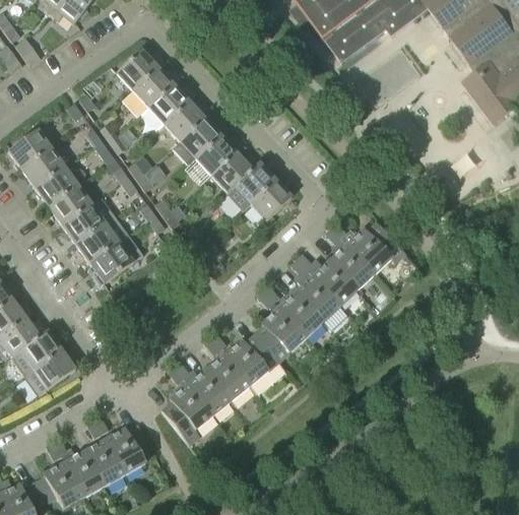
[(45,0),(49,3),(44,9),(51,15),(63,0),(45,0)]
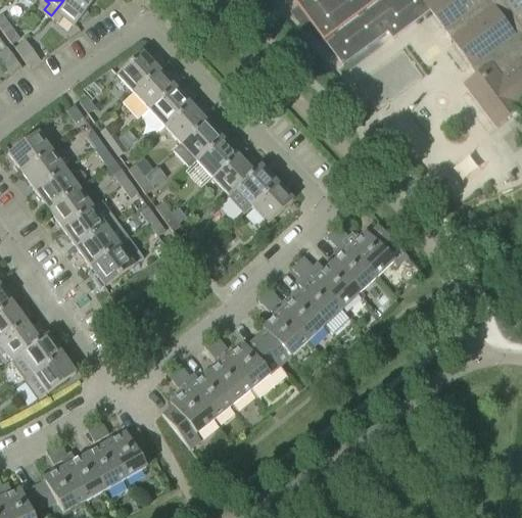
[(63,0),(51,15),(58,20),(63,14),(75,24),(93,0),(63,0)]
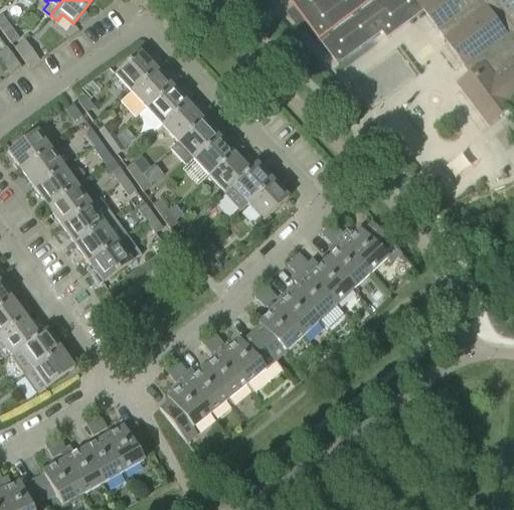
[(294,0),(339,61),(383,28),(385,32),(408,15),(405,12),(420,1),(470,71),(459,79),(490,123),(513,104),(513,0),(294,0)]
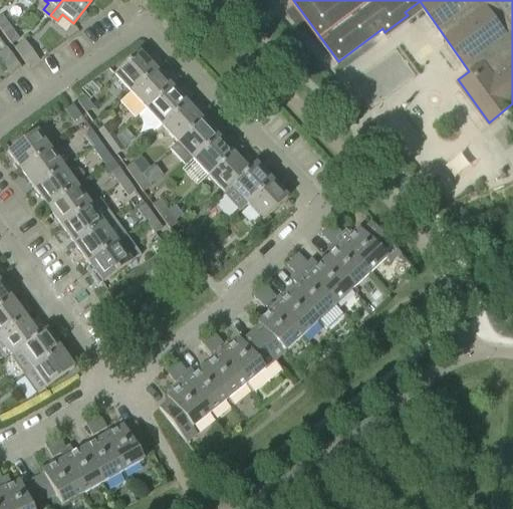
[(10,23),(2,11),(0,12),(0,25),(2,28),(10,23)]
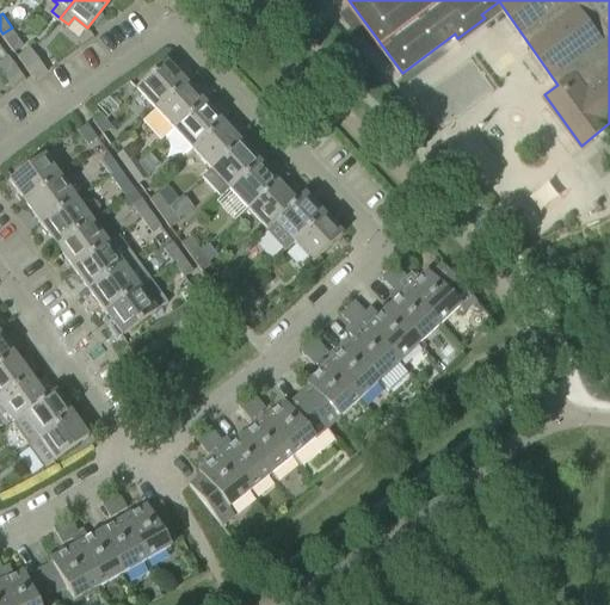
[(12,28),(2,34),(13,50),(24,43),(12,28)]
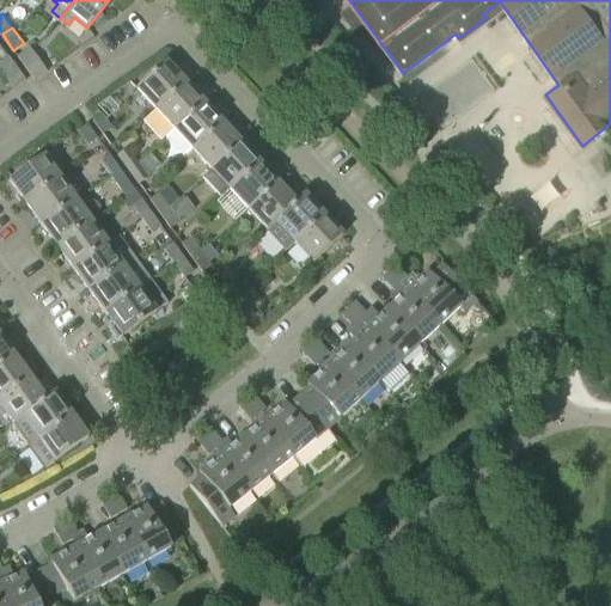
[(35,77),(47,68),(30,46),(18,54),(35,77)]
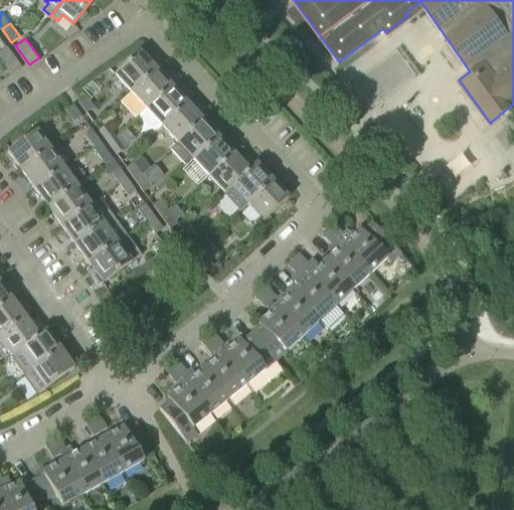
[(0,49),(0,56),(11,72),(21,64),(7,45),(0,49)]
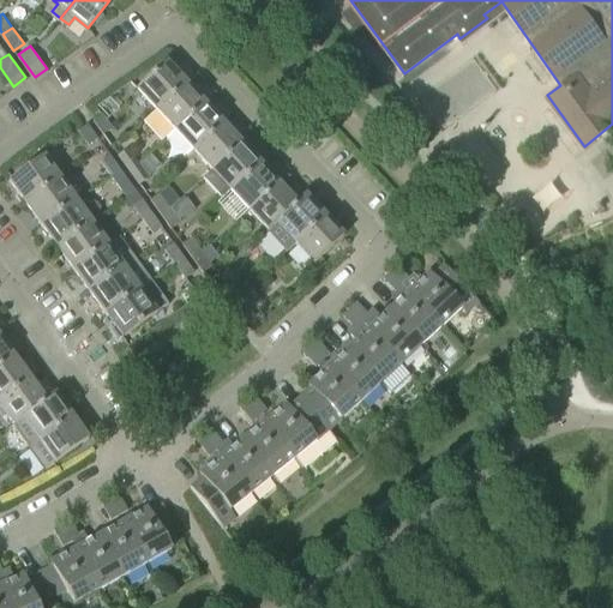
[(185,79),(186,80),(194,72),(182,59),(174,67),(166,59),(137,85),(155,106),(185,79)]
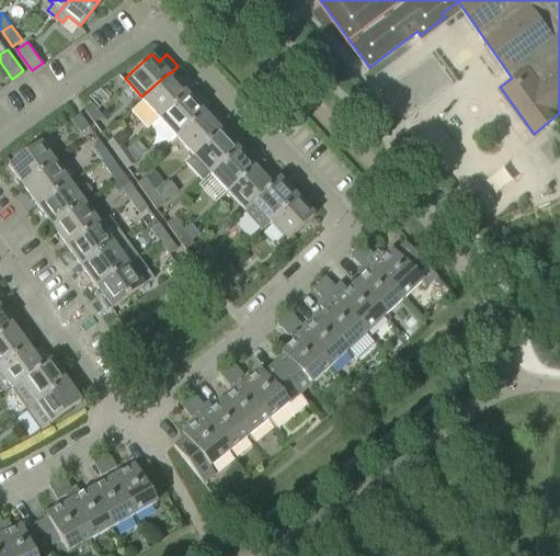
[(169,72),(141,97),(159,114),(186,91),(195,83),(184,72),(175,80),(170,74),(169,72)]
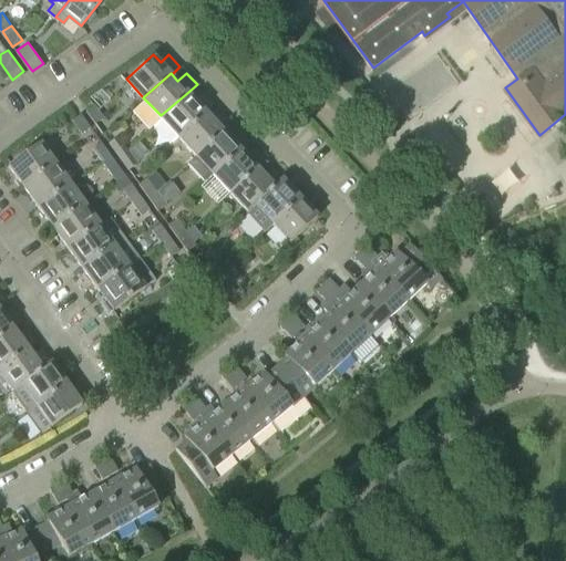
[(161,115),(162,116),(154,124),(163,134),(166,134),(173,141),(178,135),(177,134),(205,110),(206,111),(214,103),(203,91),(195,99),(188,92),(161,115)]
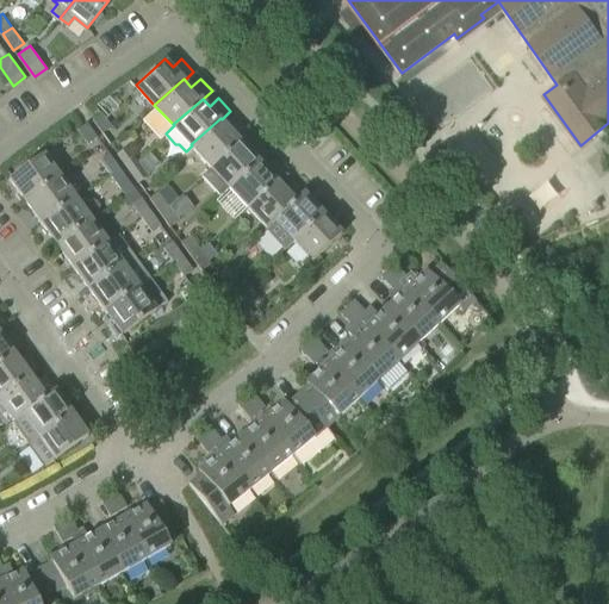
[(100,111),(97,113),(93,116),(103,131),(111,124),(100,111)]
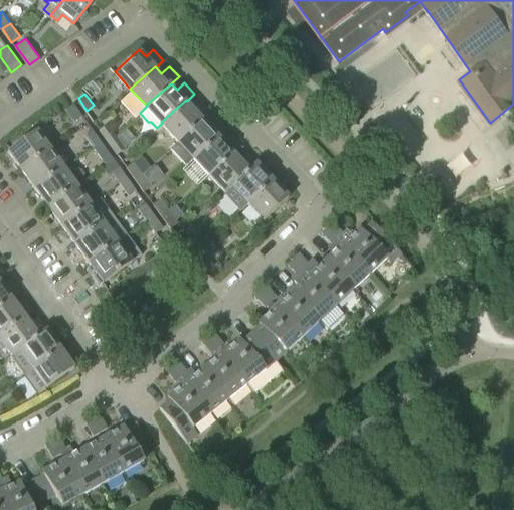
[(192,107),(187,101),(186,100),(161,122),(162,123),(177,139),(202,117),(202,118),(210,111),(200,100),(192,107)]
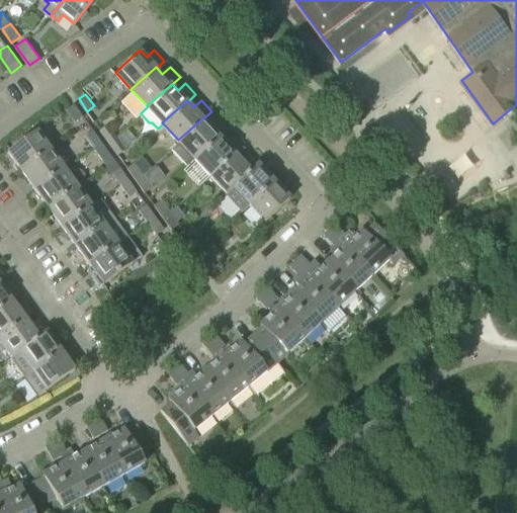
[(82,114),(74,102),(67,107),(75,119),(82,114)]
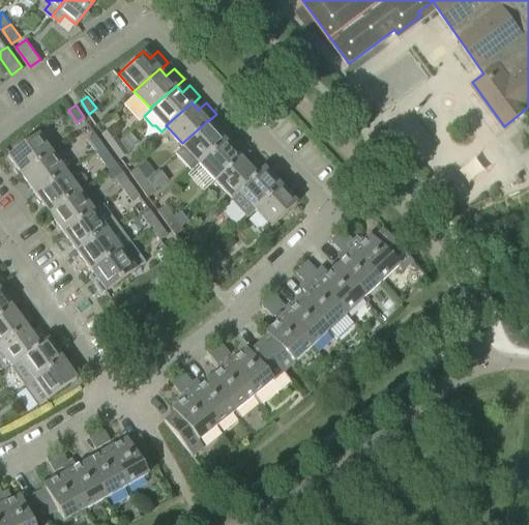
[(175,150),(190,167),(198,159),(224,138),(225,138),(232,132),(222,120),(214,127),(208,121),(208,120),(182,143),(175,150)]
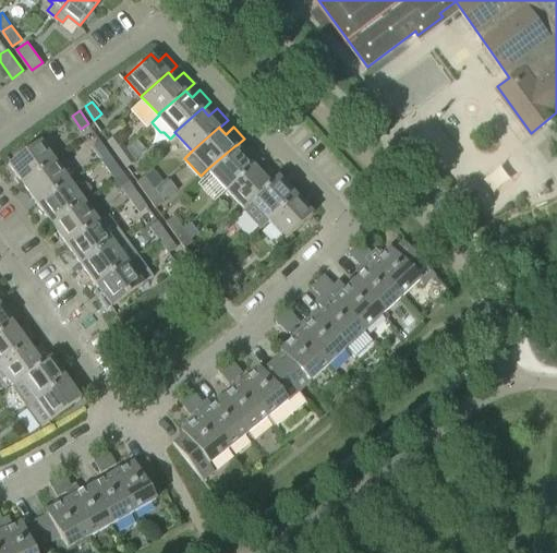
[(116,152),(124,144),(116,132),(107,139),(116,152)]
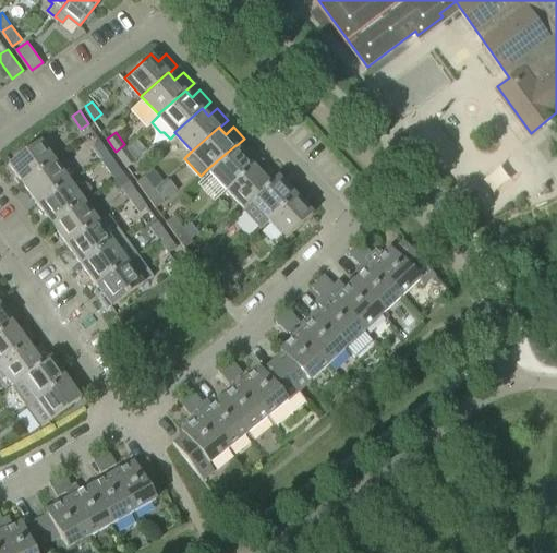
[(99,156),(108,149),(99,137),(91,144),(99,156)]
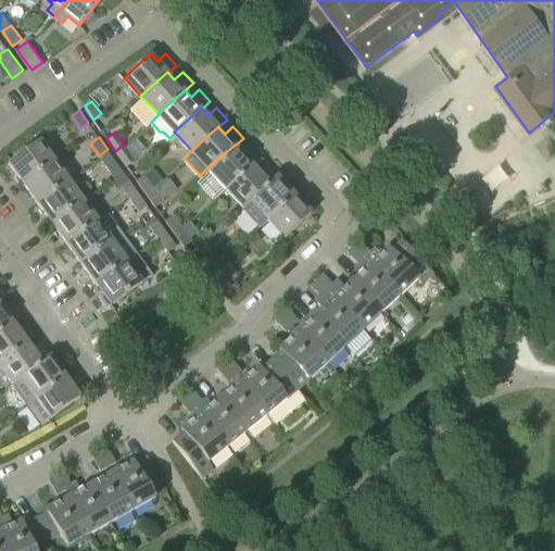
[(23,180),(53,158),(39,138),(9,161),(23,180)]
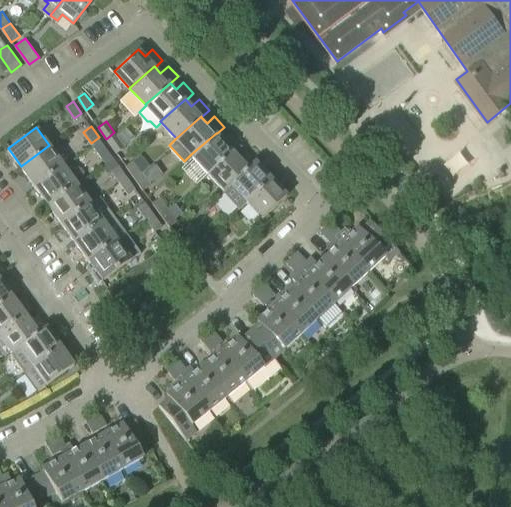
[(114,132),(106,139),(116,152),(124,145),(114,132)]
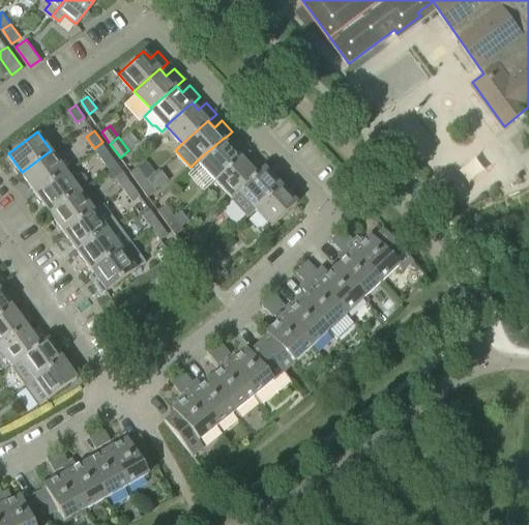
[(230,144),(225,138),(224,138),(198,159),(213,177),(240,155),(247,148),(237,138),(230,144)]
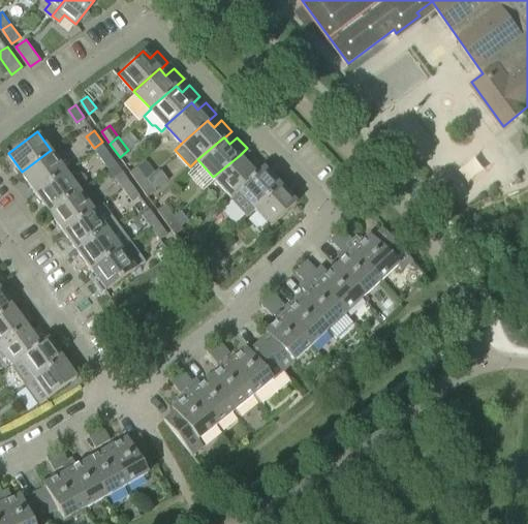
[(113,155),(102,142),(94,148),(104,161),(113,155)]
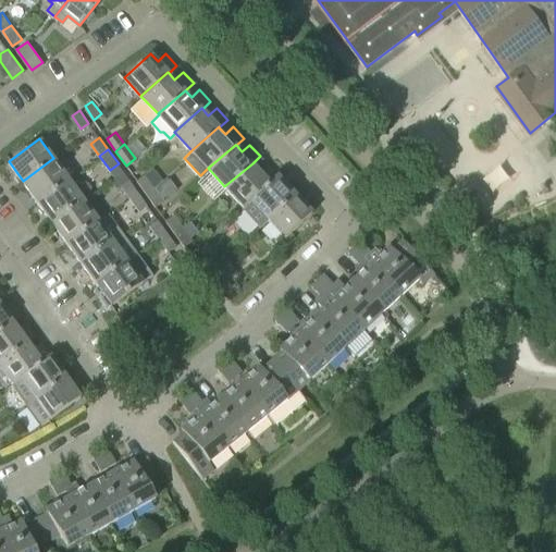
[(69,179),(53,158),(23,181),(37,200),(52,189),(69,179)]
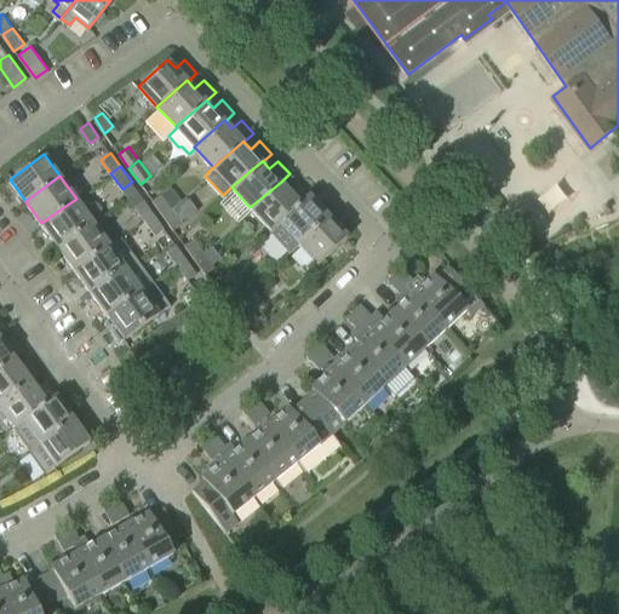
[(281,182),(250,207),(271,229),(280,222),(278,219),(308,193),(297,181),(287,189),(281,182)]
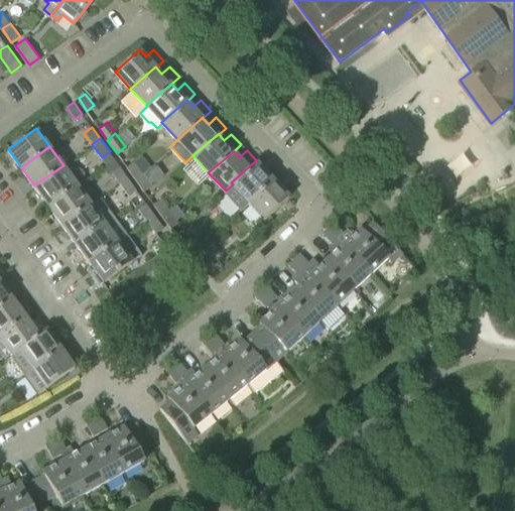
[(119,181),(127,175),(114,157),(103,165),(108,173),(111,170),(119,181)]
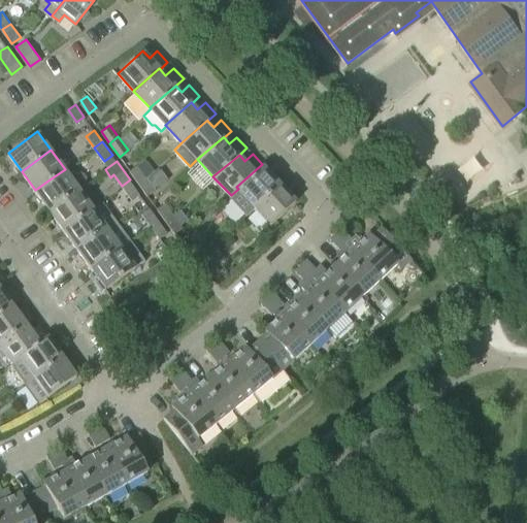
[(136,181),(145,174),(137,163),(129,169),(136,181)]
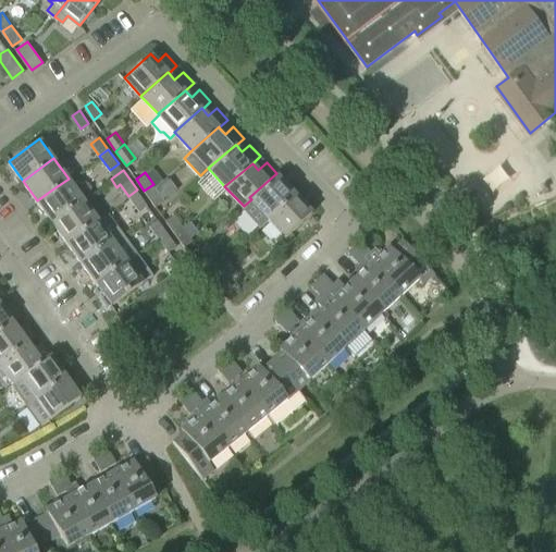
[(244,206),(259,223),(267,216),(293,192),(276,173),(249,197),(251,199),(244,206)]
